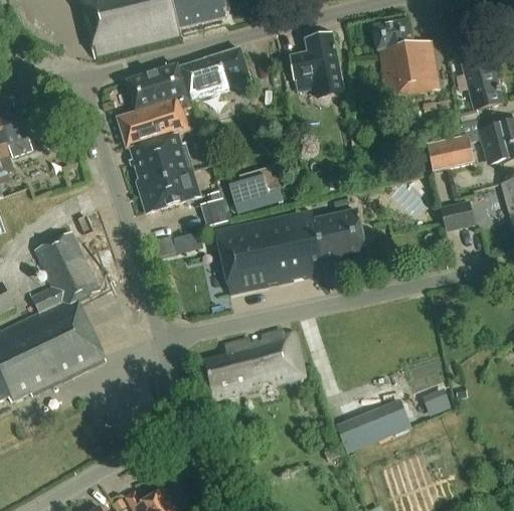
[(78,0),(94,57),(179,36),(177,29),(226,17),(221,0),(78,0)]
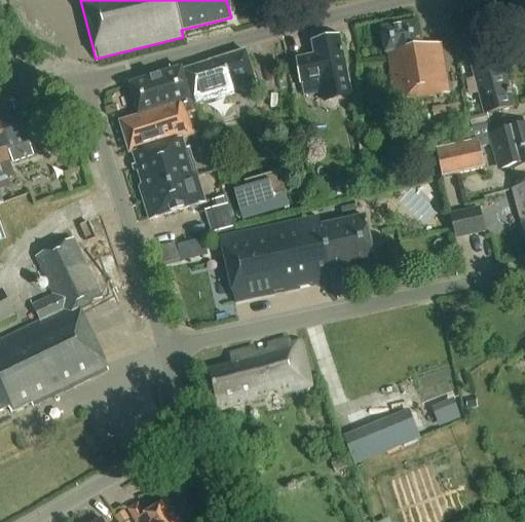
[(417,21),(380,27),(385,53),(394,101),(447,91),(439,42),(421,45),(417,21)]
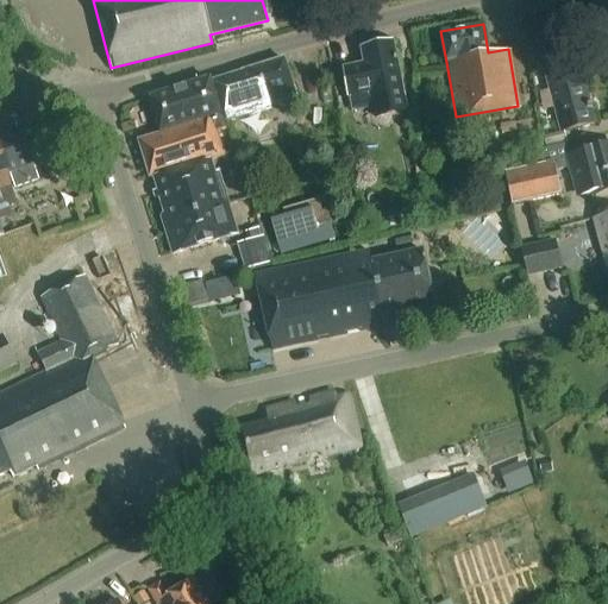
[(363,63),(344,67),(352,108),(395,99),(393,86),(401,85),(392,42),(359,48),(363,63)]
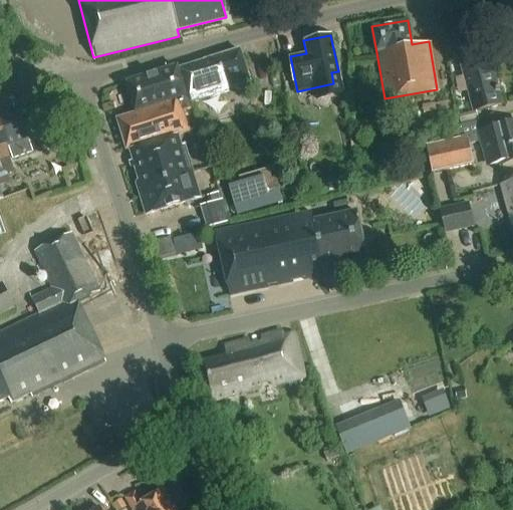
[(248,78),(239,49),(179,67),(189,101),(215,93),(214,89),(248,78)]
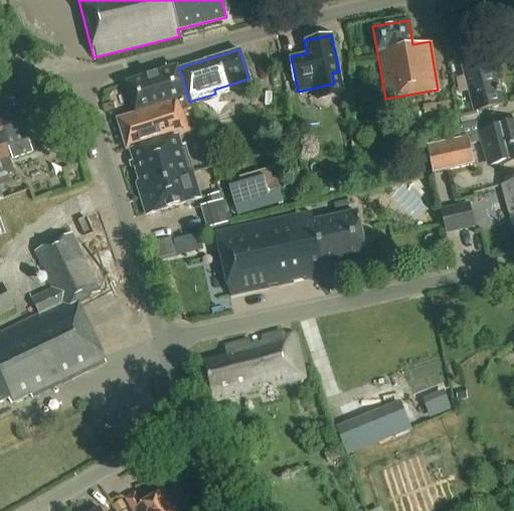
[(474,111),(455,115),(458,124),(479,119),(476,110),(502,103),(487,49),(460,57),(474,111)]
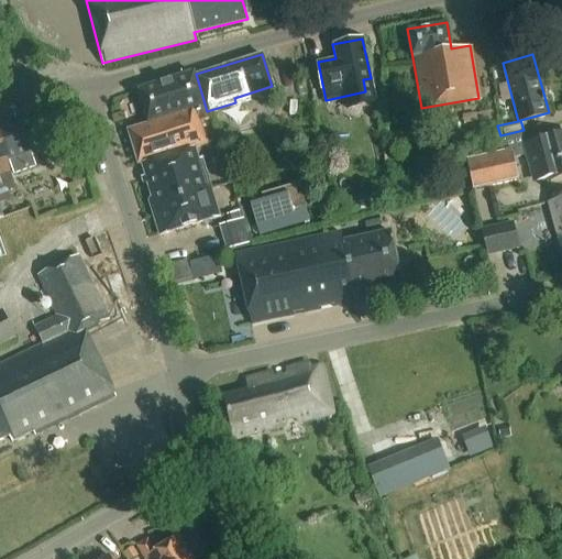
[(138,163),(143,162),(190,146),(208,141),(201,118),(207,117),(193,72),(138,89),(147,123),(128,130),(138,163)]
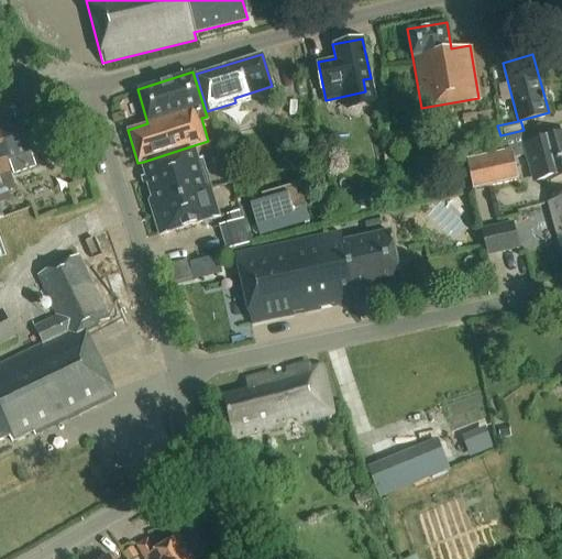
[(0,216),(2,215),(0,209),(0,173),(11,168),(12,172),(34,164),(31,152),(54,144),(42,110),(15,119),(13,114),(0,119),(0,216)]
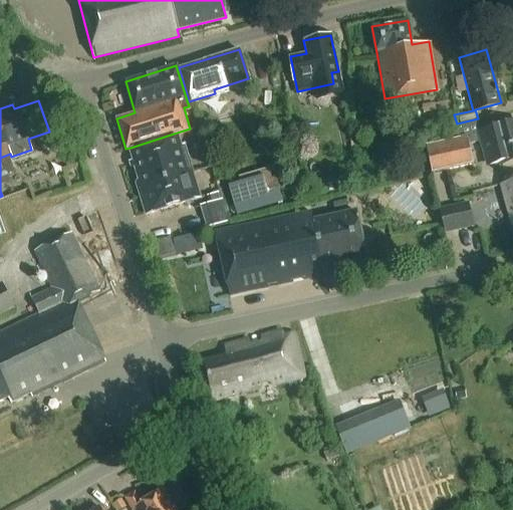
[(479,140),(485,165),(494,164),(501,162),(502,165),(512,161),(512,120),(480,131),(478,120),(457,124),(460,138),(425,145),(431,173),(473,164),(468,143),(479,140)]
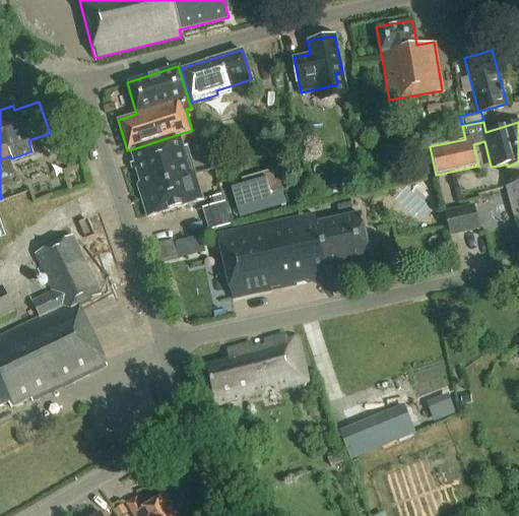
[(176,135),(132,149),(136,162),(132,163),(134,168),(138,169),(141,181),(138,183),(140,188),(191,172),(184,146),(180,147),(176,135)]
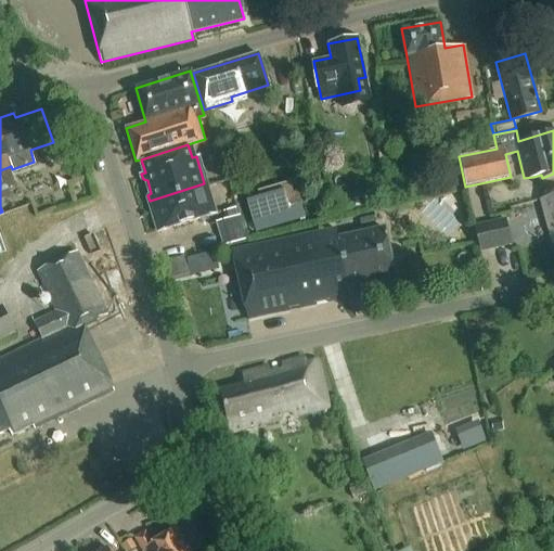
[(213,210),(204,183),(150,201),(157,228),(213,210)]
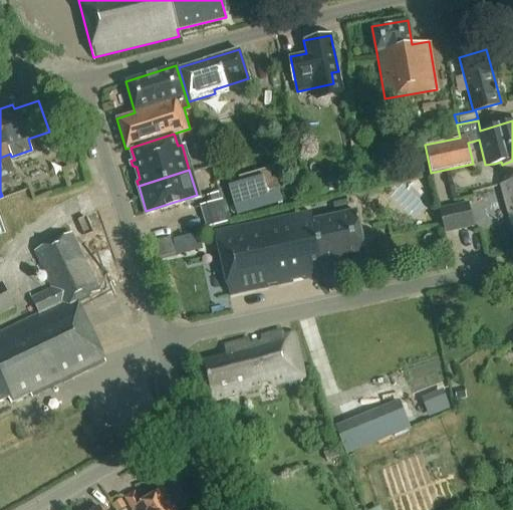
[(262,174),(229,183),(236,211),(270,202),(262,174)]
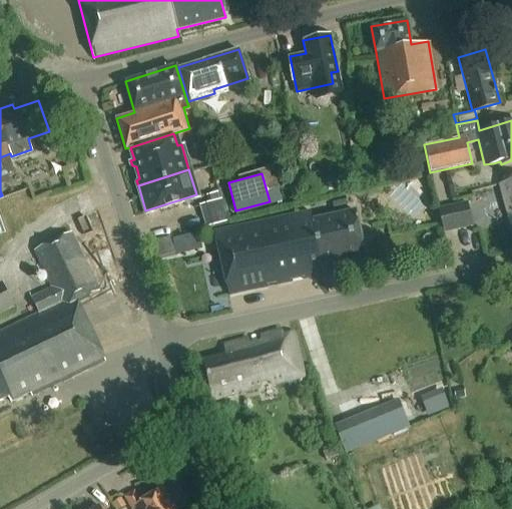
[(511,179),(499,183),(510,224),(511,223),(511,179)]
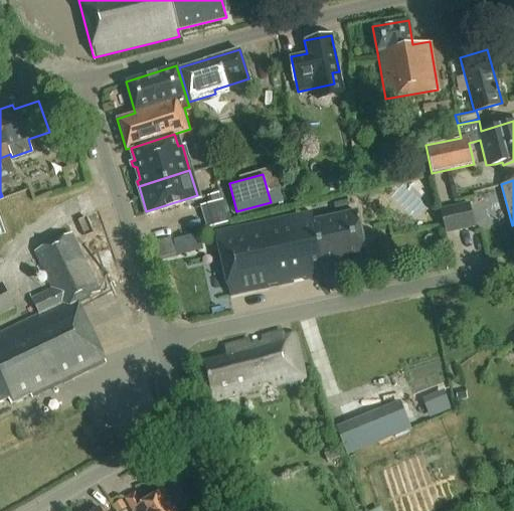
[(323,196),(323,193),(320,182),(310,184),(313,198),(323,196)]
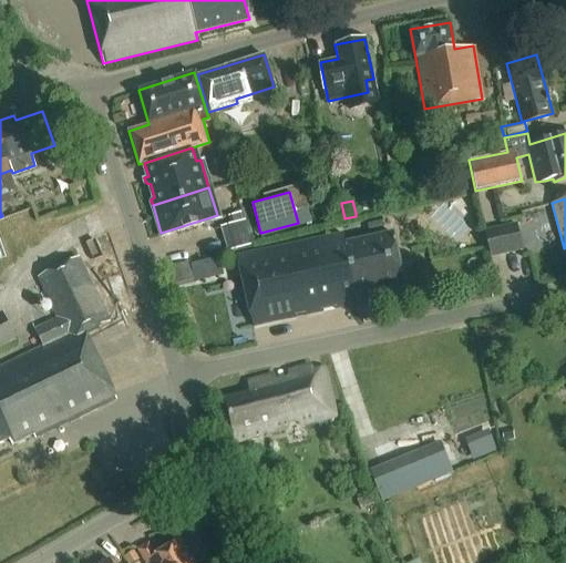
[(230,223),(222,226),(228,248),(253,241),(245,216),(243,217),(240,211),(228,214),(230,223)]
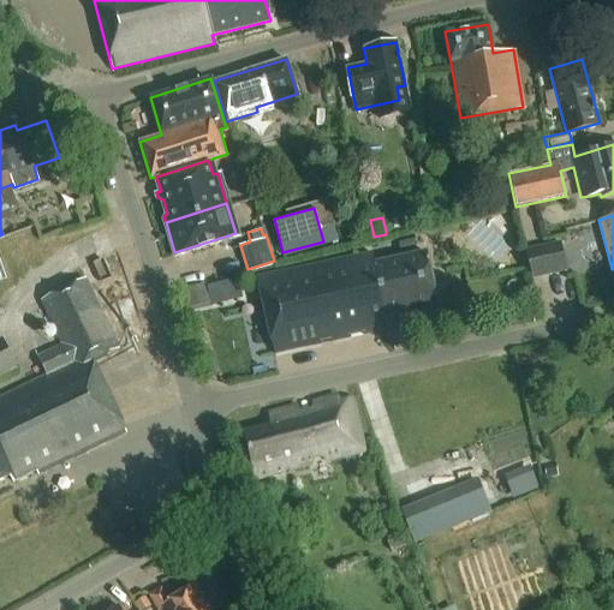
[(559,240),(525,249),(528,258),(531,277),(566,270),(561,250),(559,240)]
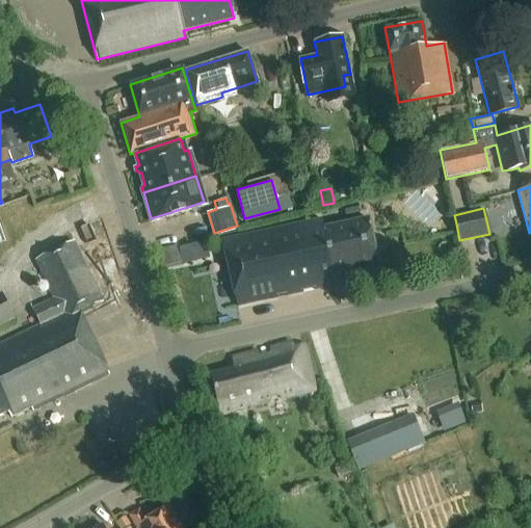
[(0,242),(9,239),(0,212),(0,242)]
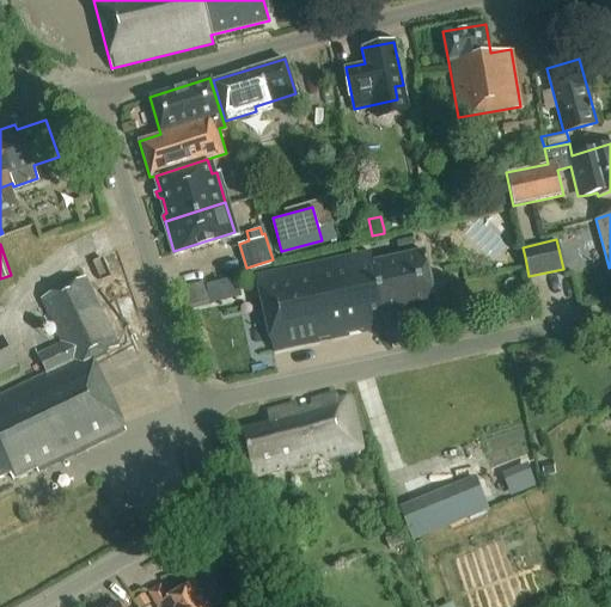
[(437,316),(434,305),(435,305),(423,250),(372,261),(370,251),(255,276),(272,350),(385,326),(383,316),(419,308),(421,318),(437,316)]
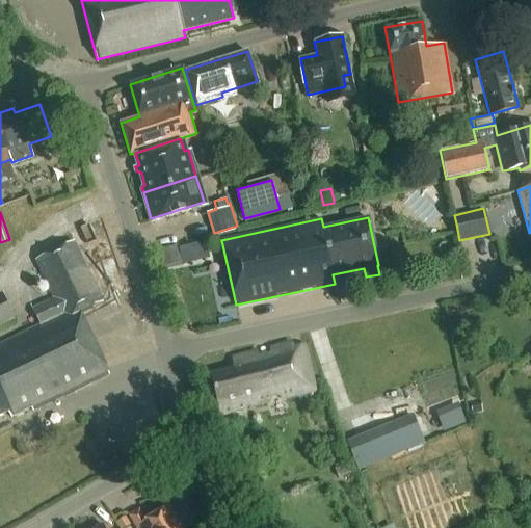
[(0,415),(8,411),(10,416),(31,406),(32,410),(108,373),(78,311),(101,300),(73,240),(34,259),(53,297),(31,308),(40,323),(0,342),(0,415)]
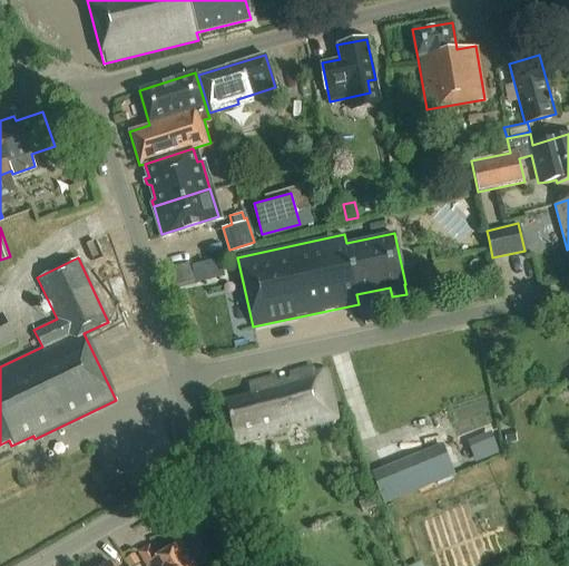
[(189,261),(167,266),(170,283),(194,277),(189,261)]
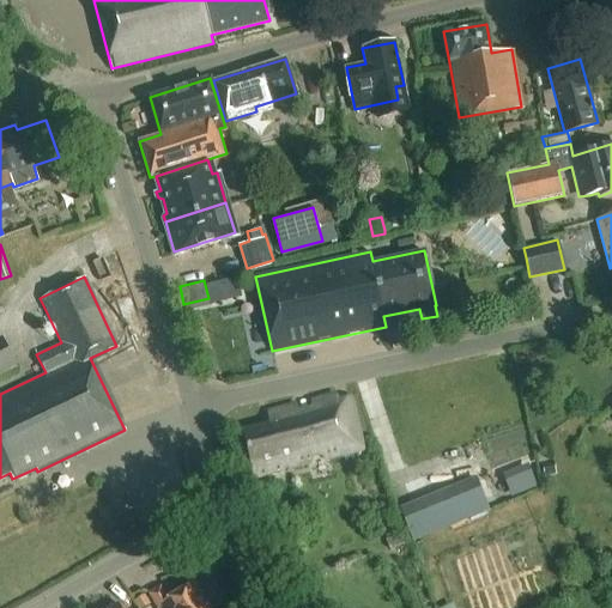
[(313,456),(321,454),(325,458),(364,448),(351,395),(337,399),(335,394),(267,412),(270,423),(242,430),(254,475),(311,461),(313,456)]
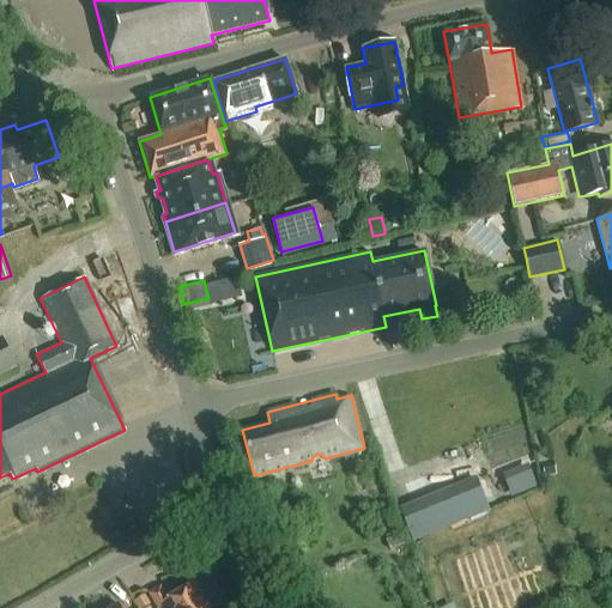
[(553,457),(543,460),(545,473),(556,470),(553,457)]
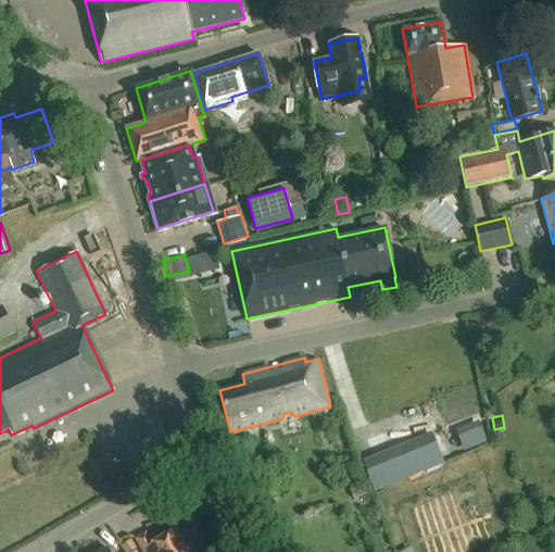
[(427,439),(363,463),(373,487),(412,473),(424,468),(437,463),(427,439)]
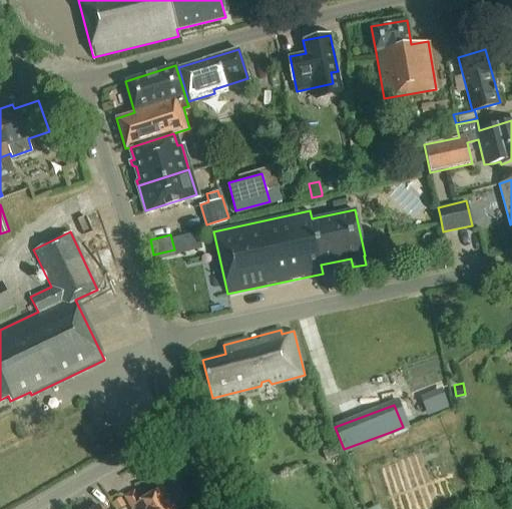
[(168,508),(174,506),(162,487),(139,501),(133,491),(125,496),(132,508),(168,508)]
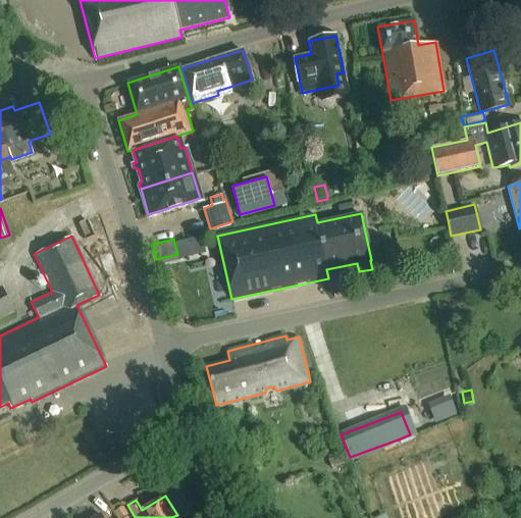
[(127,512),(121,503),(113,509),(119,517),(127,512)]
